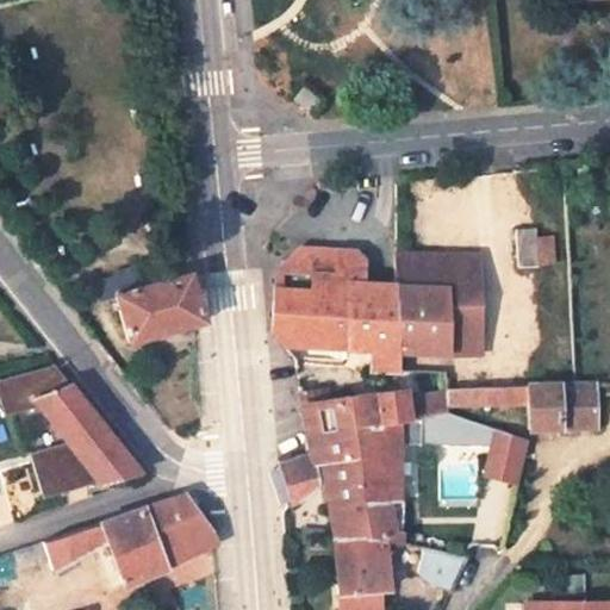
[(533,229),(515,231),(520,267),(536,265),(533,229)]
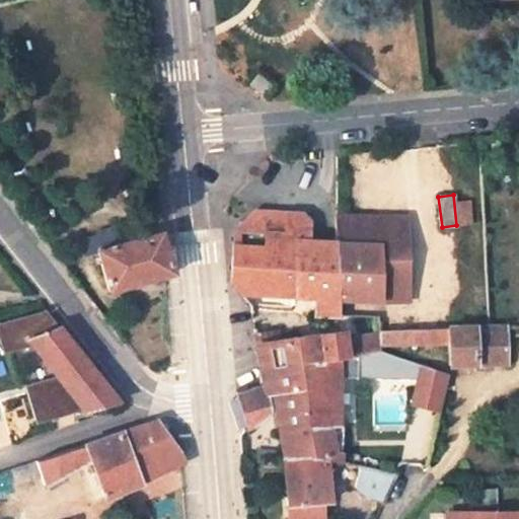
[(234,236),(295,239),(295,223),(313,222),(304,213),(261,208),(246,220),(234,230),(234,236)]
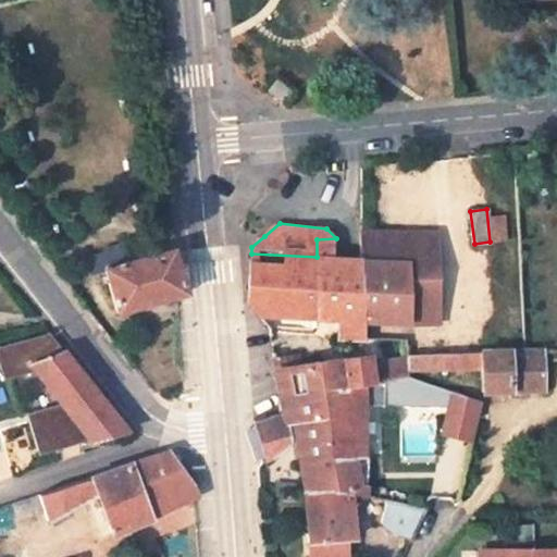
[(362,260),(409,262),(407,324),(438,324),(441,234),(363,231),(363,237),(361,238),(362,260)]
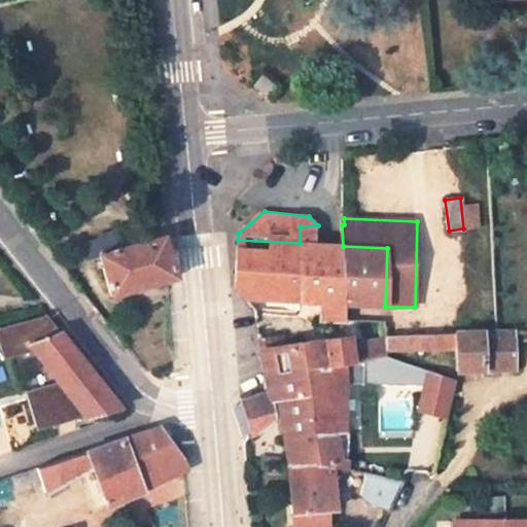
[(245,296),(320,304),(319,320),(344,321),(345,305),(343,246),(317,244),(318,225),(300,226),(300,243),(238,240),(236,282),(245,296)]
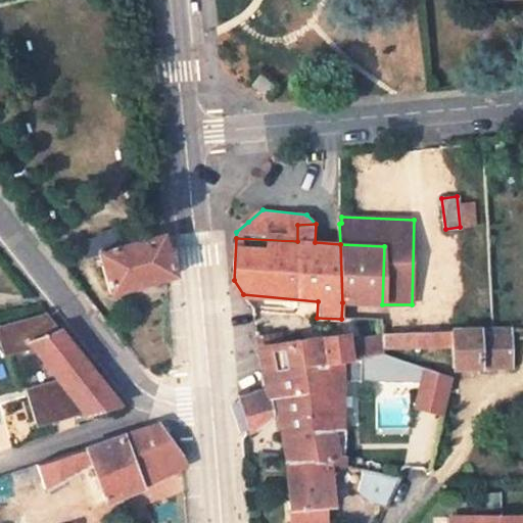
[(96,252),(108,294),(163,278),(173,275),(160,233),(157,234),(126,243),(122,227),(91,236),(92,241),(79,244),(83,255),(96,252)]
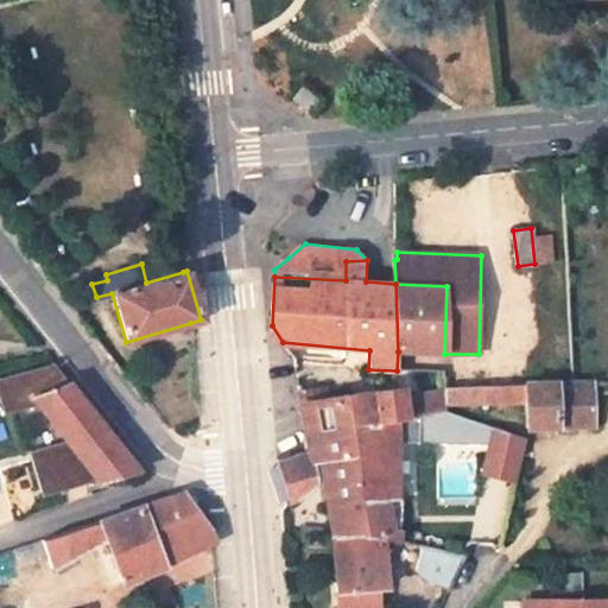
[(396,284),(398,352),(444,354),(447,286),(396,284)]
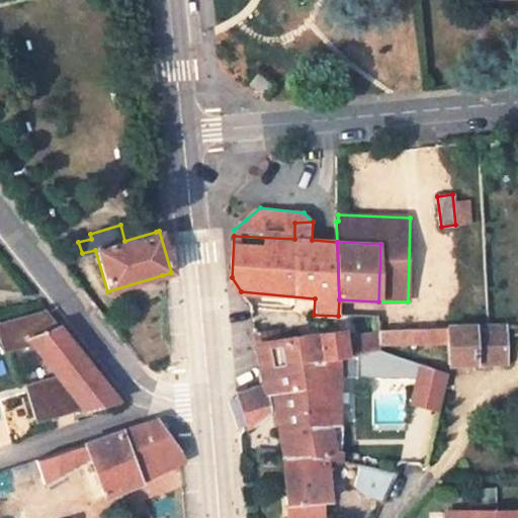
[(48,313),(1,325),(7,347),(29,340),(58,374),(27,382),(37,422),(86,409),(87,410),(123,400),(48,313)]
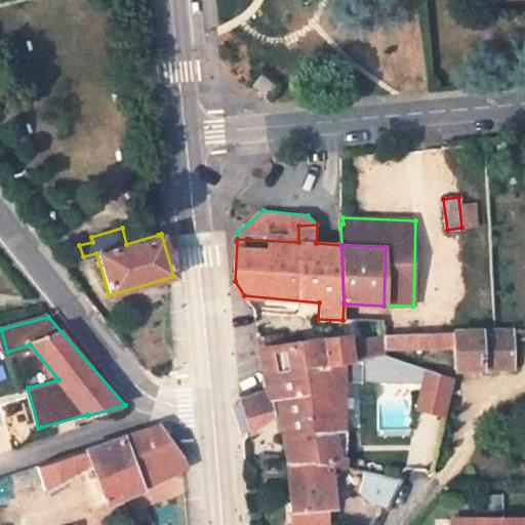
[(454,371),(512,368),(510,331),(385,335),(385,352),(452,350),(454,371)]
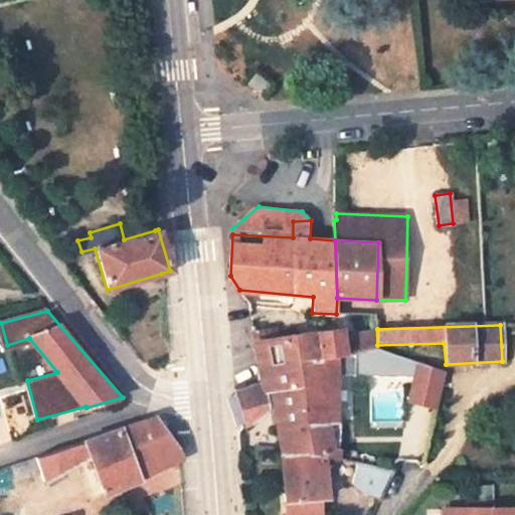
[(346,359),(342,332),(253,345),(263,386),(234,392),(240,411),(244,424),(268,407),(273,407),(271,395),(301,390),(299,365),(346,359)]
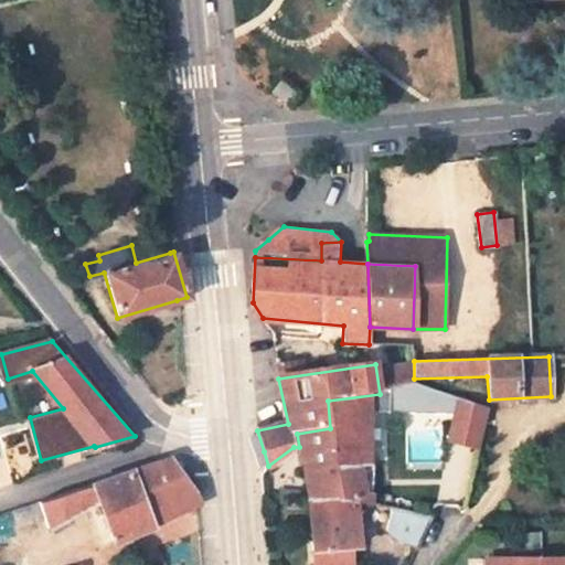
[(365,462),(364,413),(385,412),(385,400),(416,401),(415,390),(380,394),(328,401),(330,428),(297,434),(299,447),(306,497),(310,564),(348,564),(348,561),(356,561),(355,500),(370,503),(370,462),(365,462)]
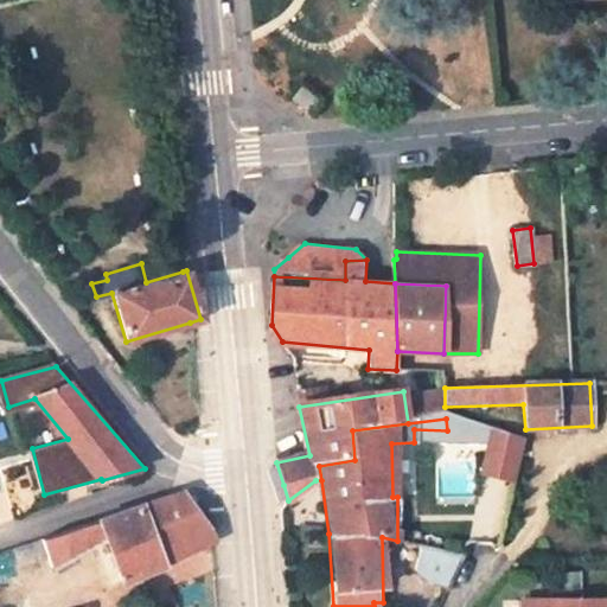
[(519,439),(504,434),(446,419),(447,430),(455,429),(455,440),(486,442),(479,471),(510,478),(519,439)]
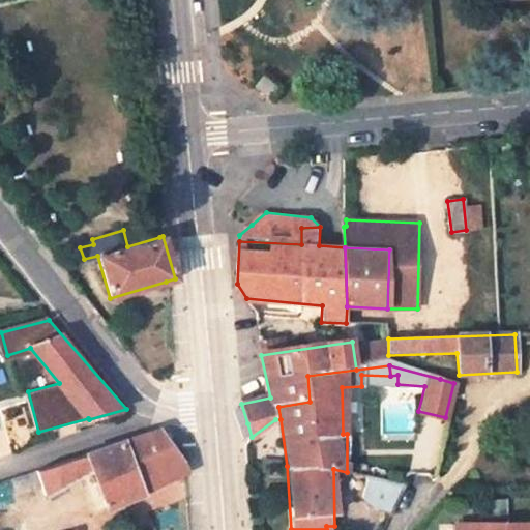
[(81,476),(93,517),(154,489),(149,478),(184,463),(162,431),(149,435),(13,479),(19,494),(34,490),(37,498),(47,495),(48,497),(81,476)]
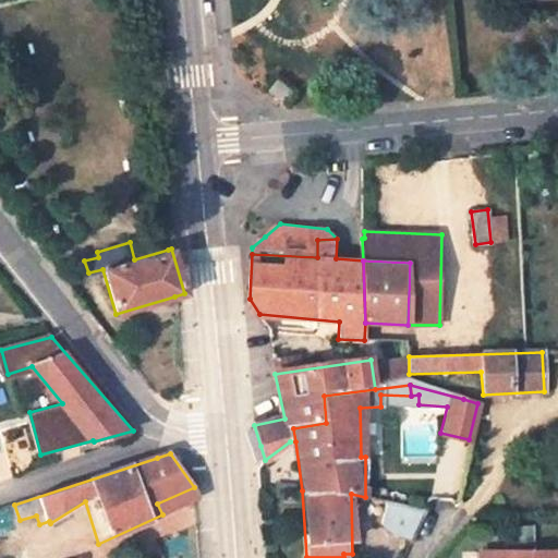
[(157,504),(162,514),(196,499),(195,489),(194,487),(157,504)]
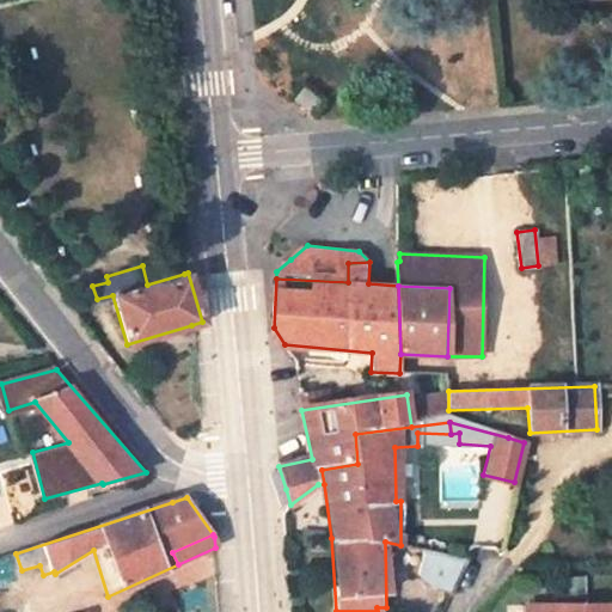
[(464,562),(426,551),(418,574),(432,585),(451,589),(464,562)]
